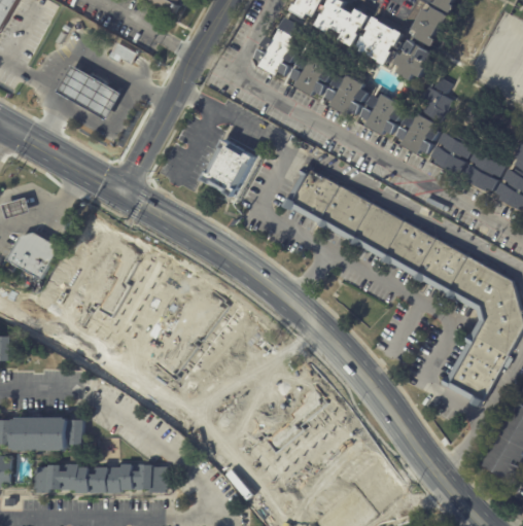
[(19,0),(2,32),(0,31),(0,0),(19,0)]
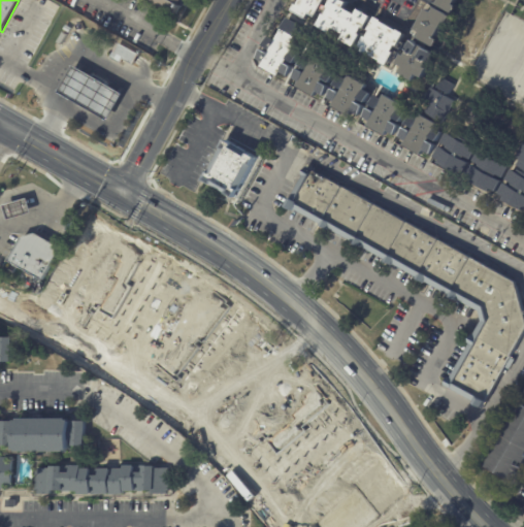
[(177,0),(177,1),(182,3),(178,7),(176,6),(172,13),(149,0),(177,0)]
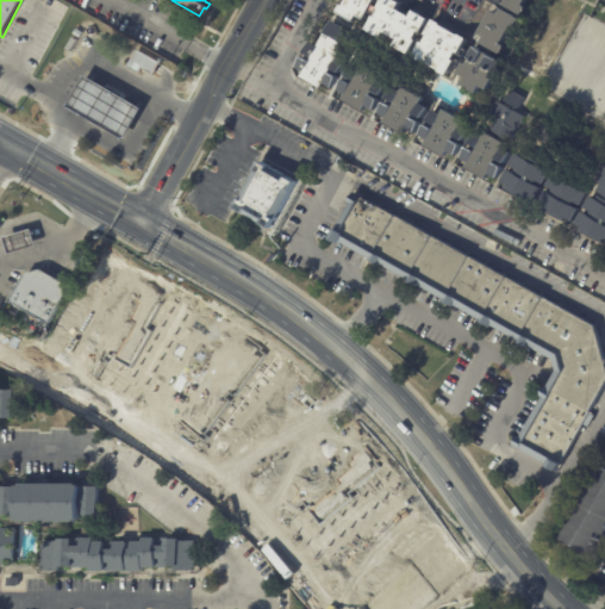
[(369,0),(368,4),(374,6),(376,0),(393,0),(395,1),(392,8),(405,16),(409,10),(424,18),(416,31),(422,33),(429,19),(437,23),(436,24),(455,35),(455,33),(463,37),(459,45),(466,49),(461,58),(453,54),(451,56),(459,61),(454,68),(448,64),(442,75),(435,70),(435,69),(417,58),(416,61),(409,56),(417,41),(412,38),(404,53),(390,44),(393,38),(379,31),(375,37),(361,29),(369,14),(363,11),(360,18),(353,14),(349,20),(351,22),(351,23),(332,12),(336,4),(338,5),(341,0),(369,0)]
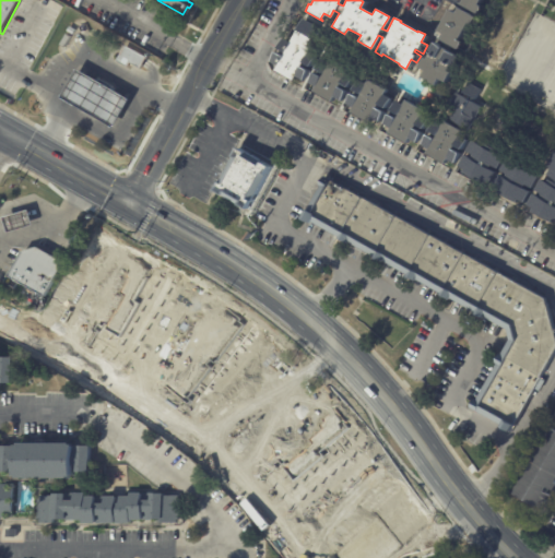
[(479,0),(476,4),(480,7),(476,13),(460,4),(462,0),(479,0)]
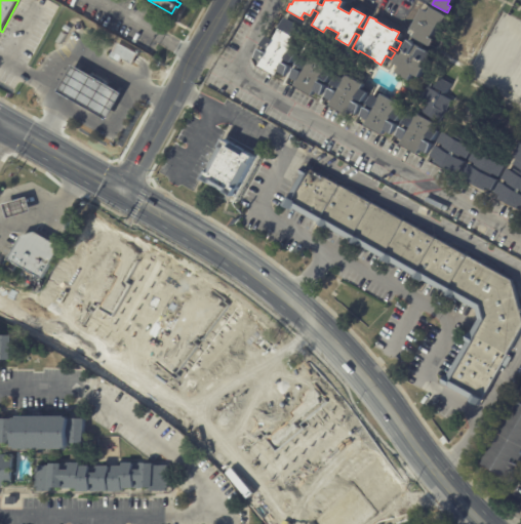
[(410,29),(421,9),(427,12),(430,7),(444,15),(441,23),(438,21),(429,37),(432,39),(428,45),(413,37),(416,32),(410,29)]
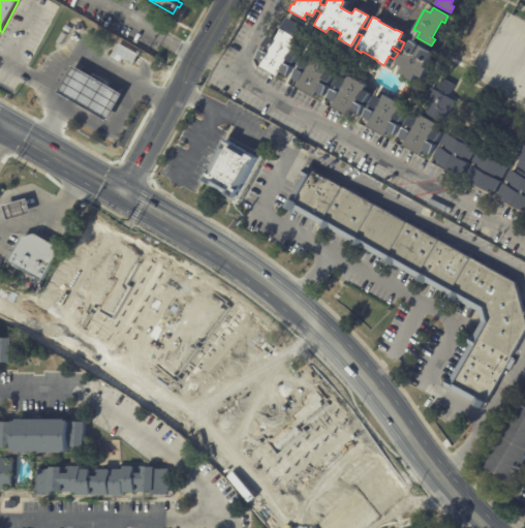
[(288,44),(286,49),(292,52),(286,62),(279,58),(277,62),(285,66),(280,74),(272,70),(270,74),(254,66),(256,61),(250,57),(254,49),(261,52),(264,49),(256,44),(261,35),(269,39),(275,28),(273,27),(280,16),(292,24),(286,34),(288,35),(284,42),(288,44)]
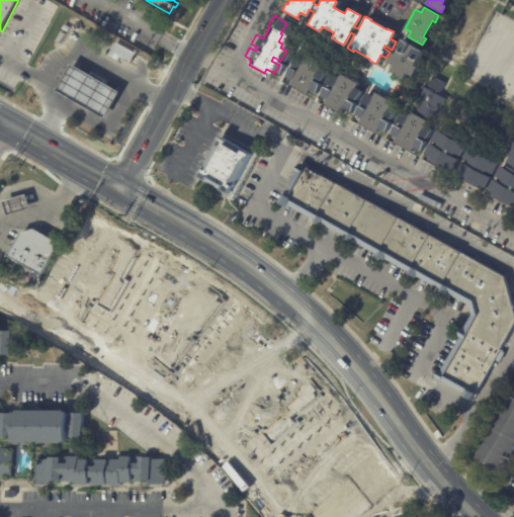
[(70,26),(67,31),(62,28),(64,23),(70,26)]
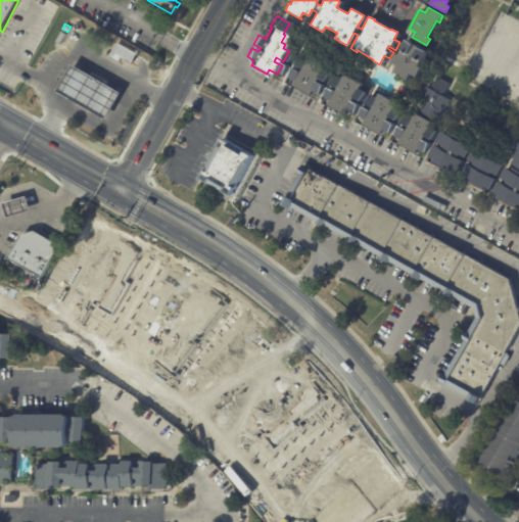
[(65,34),(59,44),(55,42),(61,32),(65,34)]
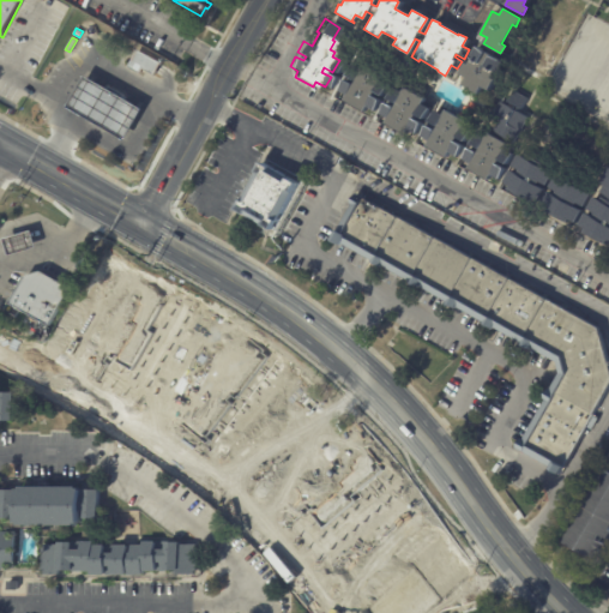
[(501,61),(495,71),(493,70),(489,76),(493,78),(487,88),(480,84),(476,91),(462,83),(465,76),(457,72),(464,61),(468,64),(471,58),(469,56),(475,46),(501,61)]
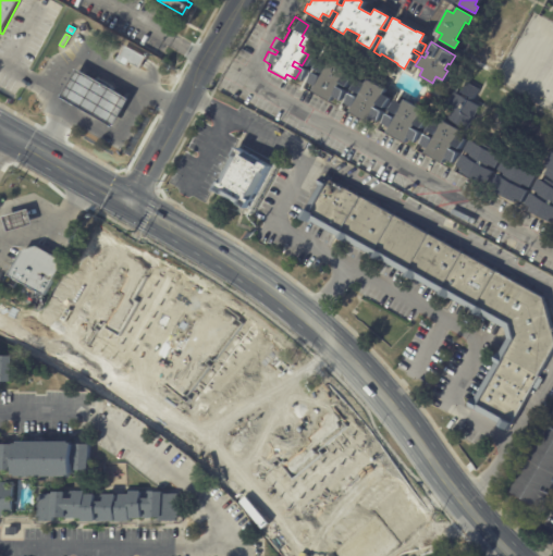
[(146,57),(140,66),(130,61),(127,65),(115,60),(125,44),(146,57)]
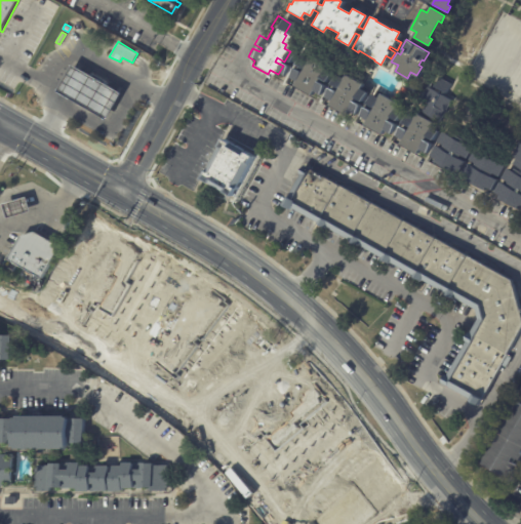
[(327,64),(324,69),(331,72),(325,82),(318,77),(316,81),(323,85),(319,93),(313,90),(310,95),(292,85),(295,80),(288,77),(293,68),(301,72),(303,69),(295,64),(301,54),(308,58),(311,54),(327,64)]
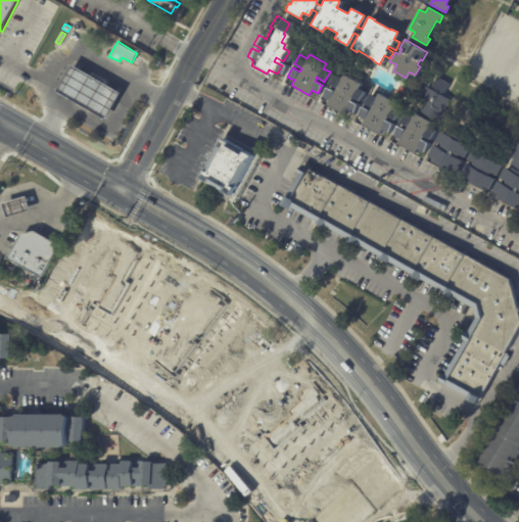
[(76,63),(126,92),(110,119),(91,107),(90,109),(77,101),(77,100),(60,91),(76,63)]
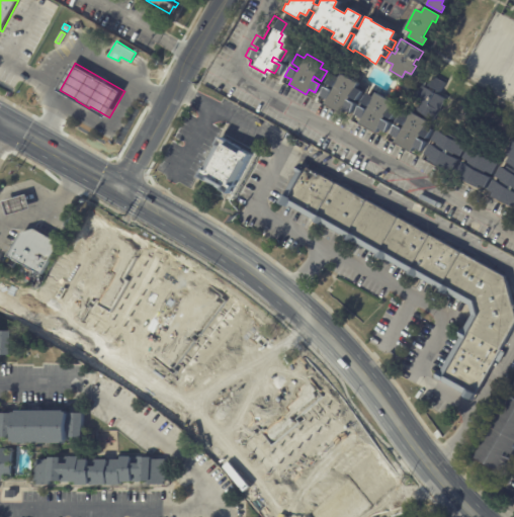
[(356,82),(354,87),(360,90),(355,100),(348,95),(346,99),(353,103),(349,111),(343,107),(340,113),(323,103),(326,98),(319,94),(324,86),(331,90),(333,87),(326,82),(331,73),(338,77),(340,73),(356,82)]
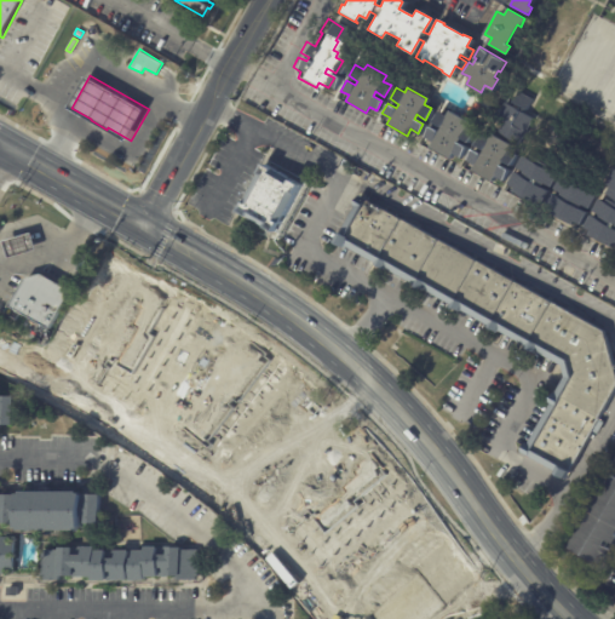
[(529,98),(523,109),(519,107),(517,112),(530,118),(516,143),(488,127),(503,102),(511,108),(513,103),(511,102),(517,91),(529,98)]
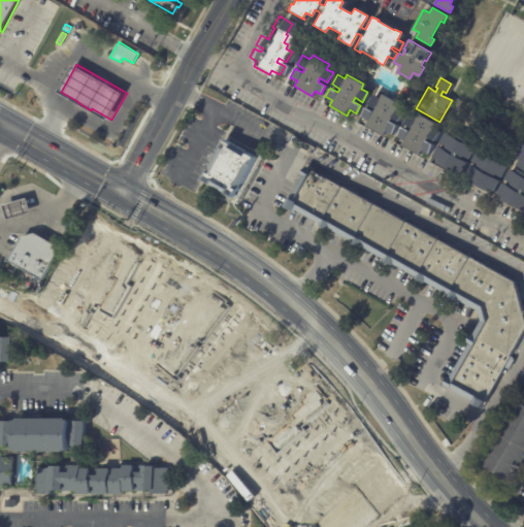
[(392,100),(399,104),(397,108),(403,112),(398,122),(390,117),(388,121),(396,126),(391,134),(385,130),(382,135),(366,125),(368,121),(361,117),(366,108),(371,111),(373,108),(368,104),(373,95),(381,99),(383,95),(392,100)]
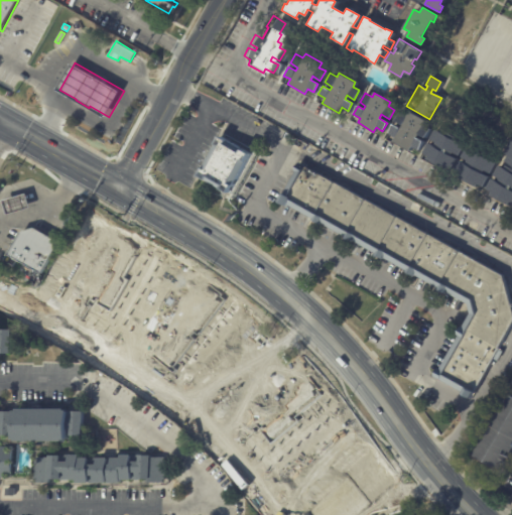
[(423,121),(421,125),(427,128),(422,137),(414,133),(413,136),(421,141),(416,149),(409,145),(406,150),(390,141),(393,136),(386,132),(391,123),(398,127),(399,124),(393,120),(398,111),(405,115),(407,111),(423,121)]
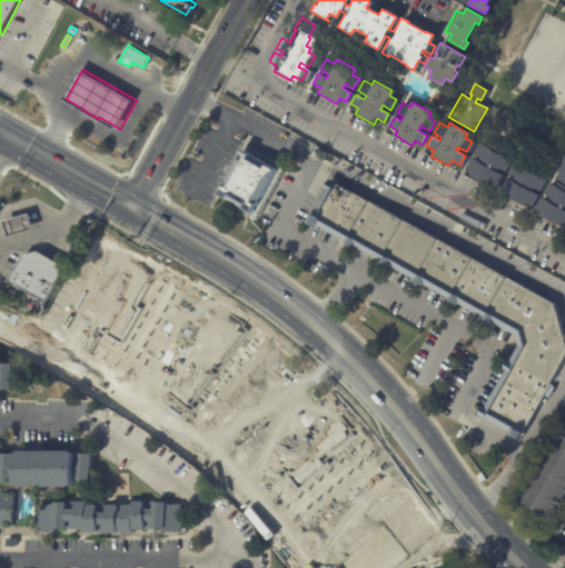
[(492,148),(504,155),(502,158),(507,161),(502,172),(494,168),(493,172),(499,176),(493,187),(487,183),(485,187),(465,176),(467,172),(461,169),(466,158),(473,161),(475,158),(469,155),(475,143),(481,146),(483,142),(492,148)]
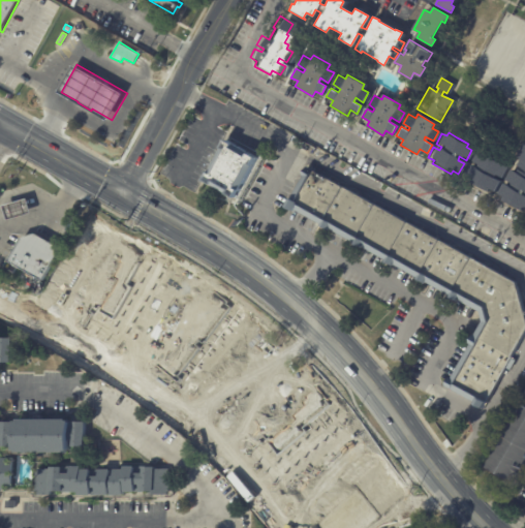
[(524,140),(514,164),(524,168),(524,140)]
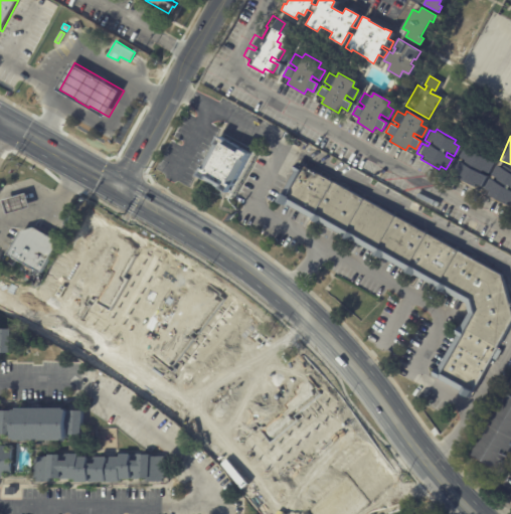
[(214,137),(222,142),(223,141),(237,149),(236,150),(242,154),(238,161),(241,163),(228,185),(226,185),(221,193),(214,189),(215,188),(200,179),(199,180),(192,176),(197,168),(198,169),(211,145),(209,144),(213,137),(214,137)]
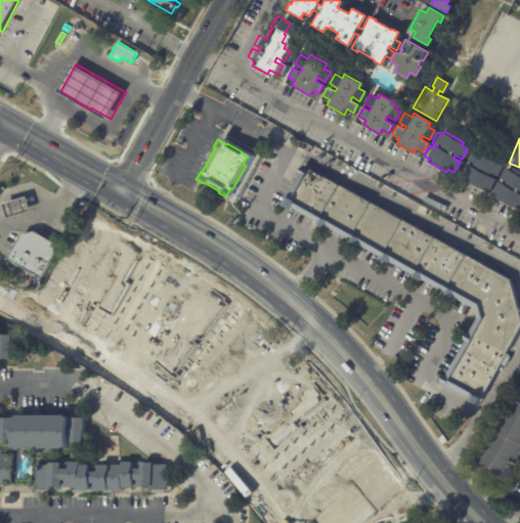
[(496,160),(494,164),(500,166),(494,176),(488,173),(486,176),(492,180),(487,189),(481,186),(479,190),(461,180),(463,176),(458,173),(463,164),(469,167),(471,163),(465,160),(471,149),(475,153),(477,149),(496,160)]
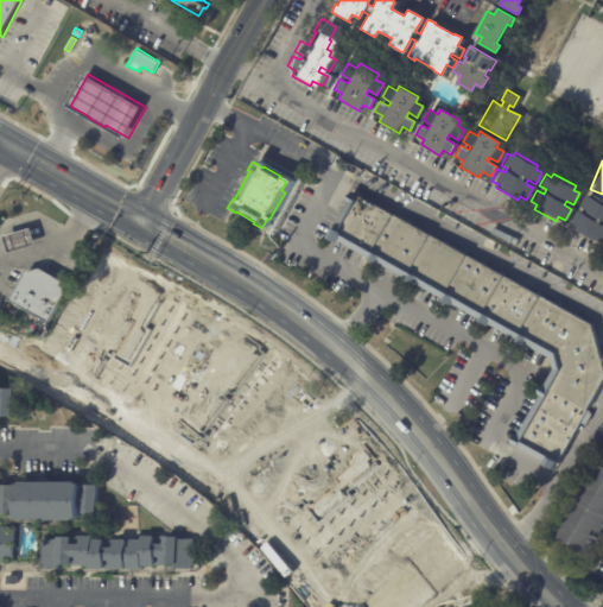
[(591,413),(585,424),(578,421),(557,461),(554,460),(550,469),(540,463),(541,461),(507,443),(512,435),(514,436),(537,396),(534,394),(540,384),(541,385),(550,368),(547,358),(522,342),(521,345),(512,340),(513,337),(486,323),(484,324),(475,320),(476,317),(449,302),(448,304),(438,298),(439,297),(411,282),(411,284),(401,278),(402,277),(374,261),(373,264),(363,258),(365,257),(332,239),(331,241),(323,236),(329,226),(331,227),(346,201),(344,200),(349,190),(589,324),(602,374),(584,410),(591,413)]
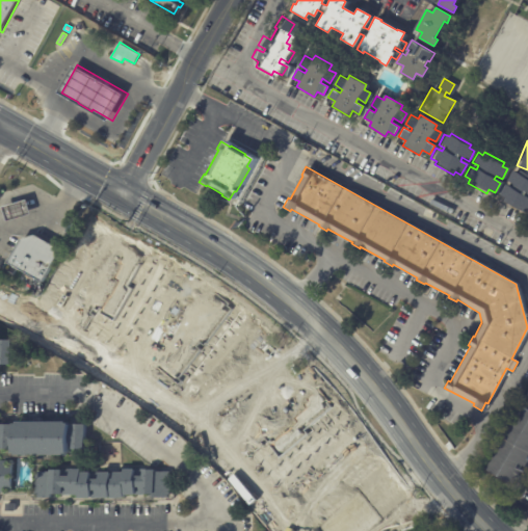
[(527,176),(527,196),(527,198),(527,212),(523,209),(521,212),(502,202),(504,198),(498,194),(504,185),(509,188),(511,184),(506,181),(511,171),(517,174),(519,170),(527,176)]
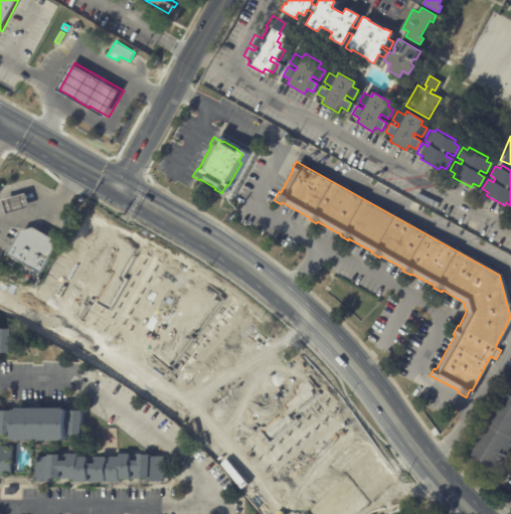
[(7,200),(29,194),(32,207),(10,213),(7,200)]
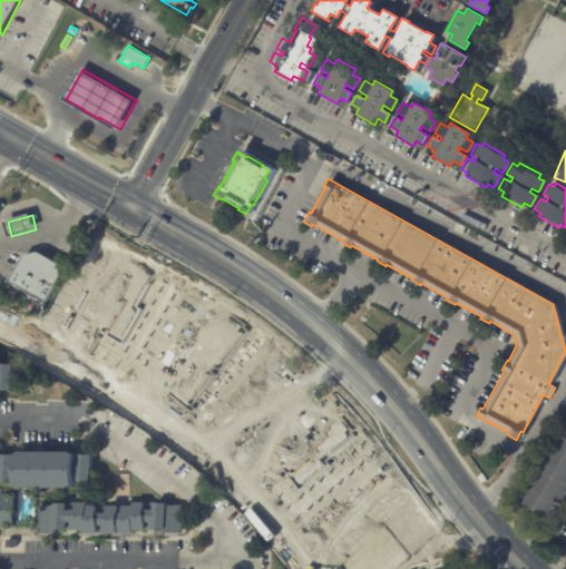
[(64,268),(45,303),(9,282),(23,257),(38,253),(64,268)]
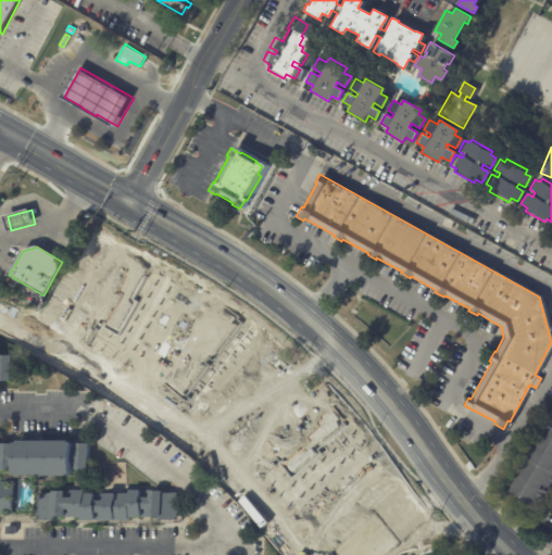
[(551,476),(550,480),(551,481),(551,484),(550,489),(542,484),(539,490),(546,493),(542,501),(540,499),(536,506),(509,491),(546,426),(551,429),(551,476)]
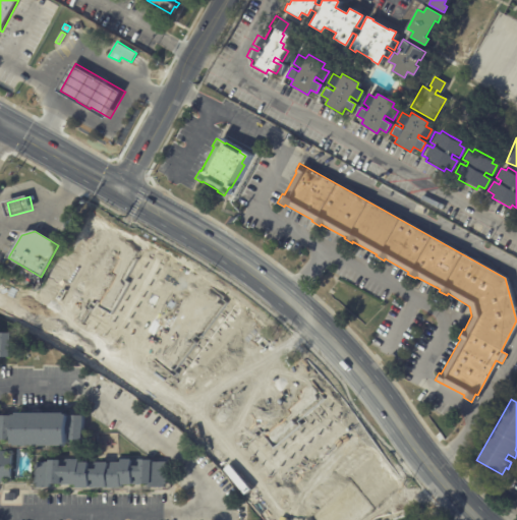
[(52,446),(18,445),(18,443),(15,443),(15,439),(0,439),(0,414),(14,414),(14,413),(16,413),(16,411),(65,412),(65,414),(81,414),(81,434),(82,434),(82,439),(69,439),(69,444),(66,444),(66,446),(52,446)]
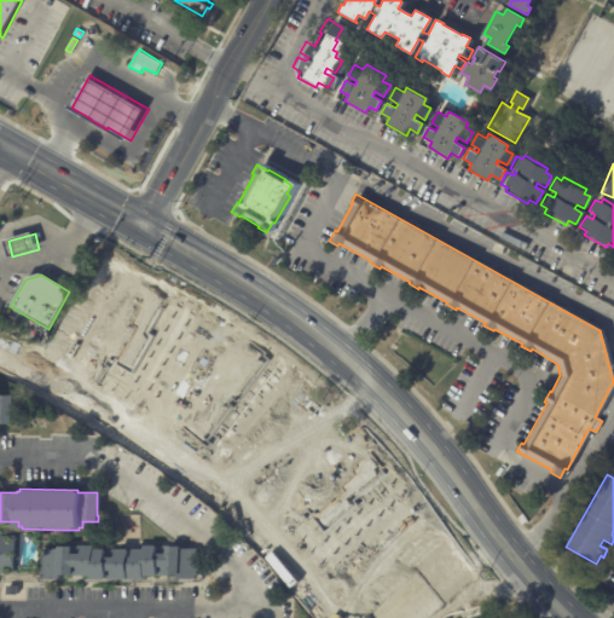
[(11,570),(11,572),(0,572),(0,536),(11,536),(11,570)]
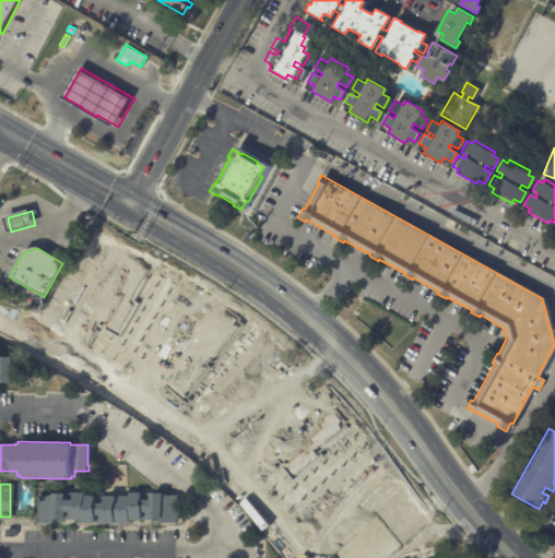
[(162,493),(162,494),(174,495),(173,497),(176,497),(175,518),(174,518),(173,522),(156,521),(156,519),(150,519),(150,520),(130,519),(130,523),(102,522),(102,521),(95,521),(95,523),(82,522),(82,520),(70,519),(63,518),(63,519),(51,518),(51,522),(33,521),(33,515),(31,515),(32,496),(33,497),(33,494),(49,494),(49,493),(62,493),(61,499),(70,499),(70,491),(83,493),(83,495),(95,496),(95,502),(104,502),(104,495),(118,496),(118,495),(129,495),(129,491),(141,493),(141,499),(149,499),(150,493),(162,493)]
